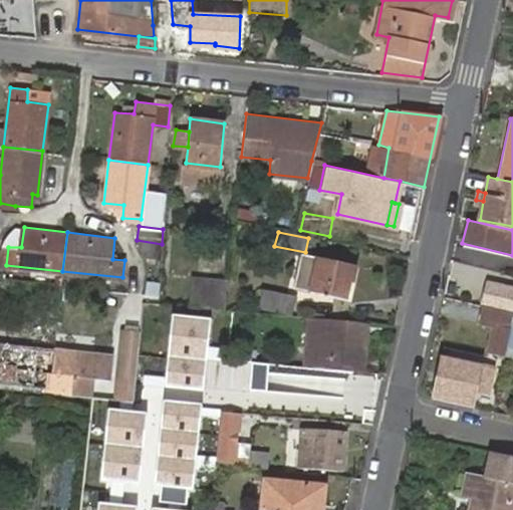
[(147,258),(161,259),(162,244),(137,240),(142,247),(145,253),(147,258)]
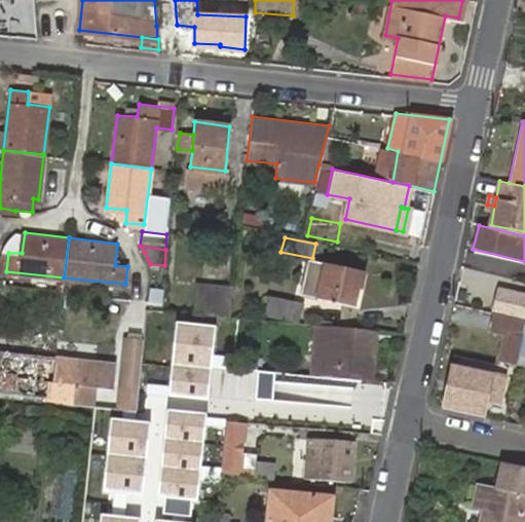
[(321,297),(354,304),(358,289),(360,289),(363,271),(328,264),(321,297)]
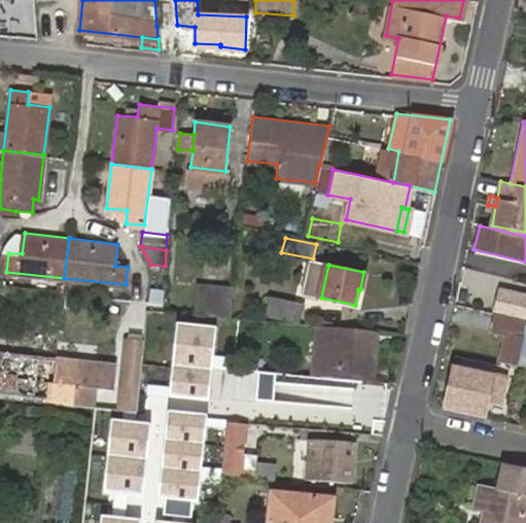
[(199,284),(196,315),(231,318),(234,288),(199,284)]
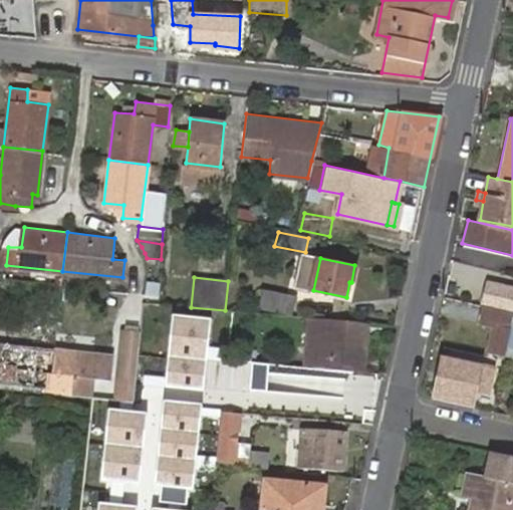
[(512,286),(487,281),(484,300),(512,306),(512,286)]
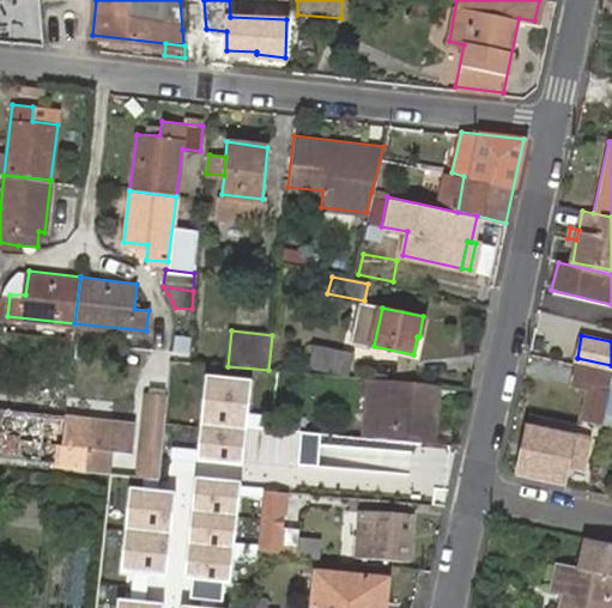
[(313,364),(349,372),(352,353),(316,345),(313,364)]
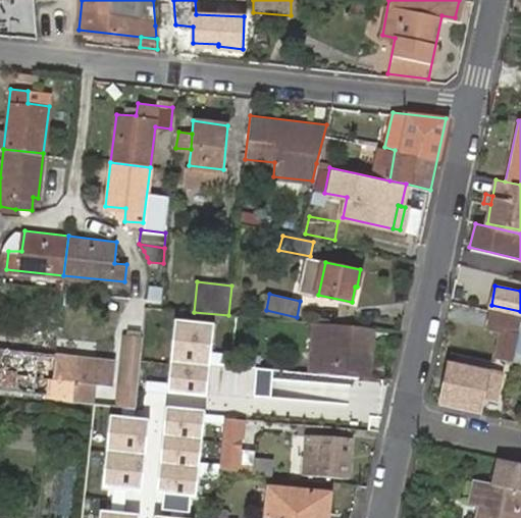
[(520,317),(489,309),(485,325),(506,329),(501,356),(513,359),(513,352),(520,317)]
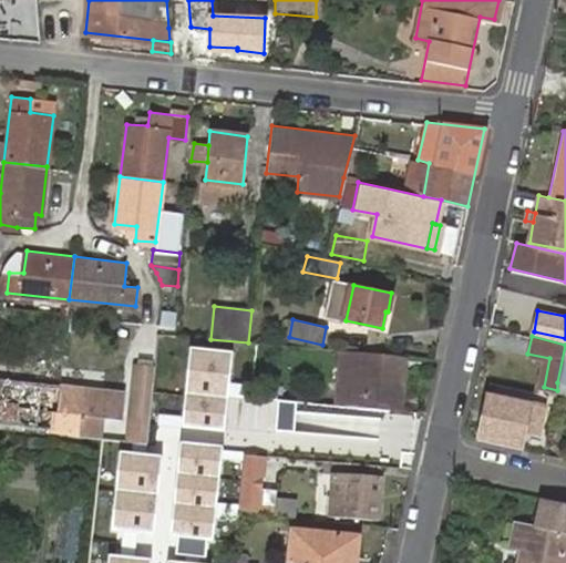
[(192,341),(185,417),(226,420),(233,345),(192,341)]
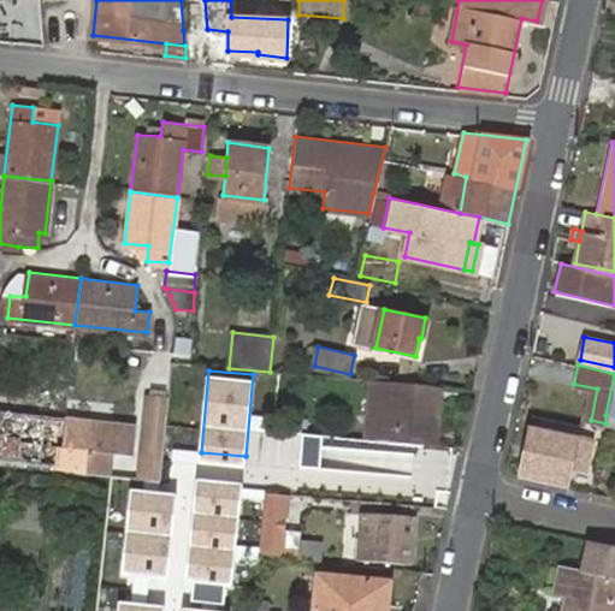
[(429,385),(366,380),(362,438),(423,444),(429,385)]
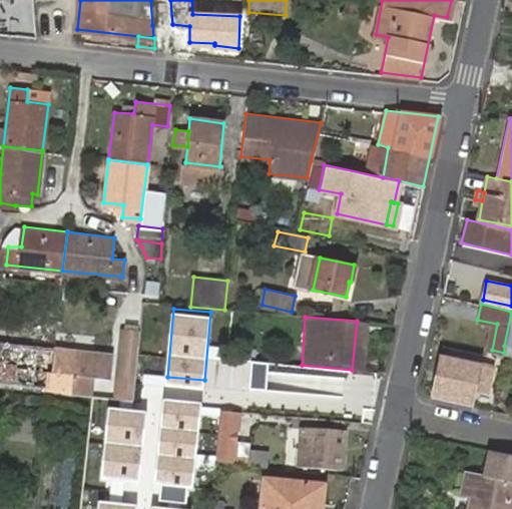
[(368,322),(357,321),(352,370),(364,372),(368,322)]
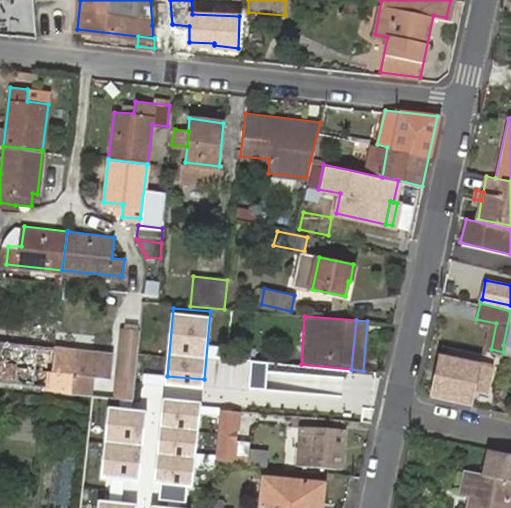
[(123,329),(120,354),(119,371),(132,372),(134,365),(139,324),(126,323),(124,329),(123,329)]
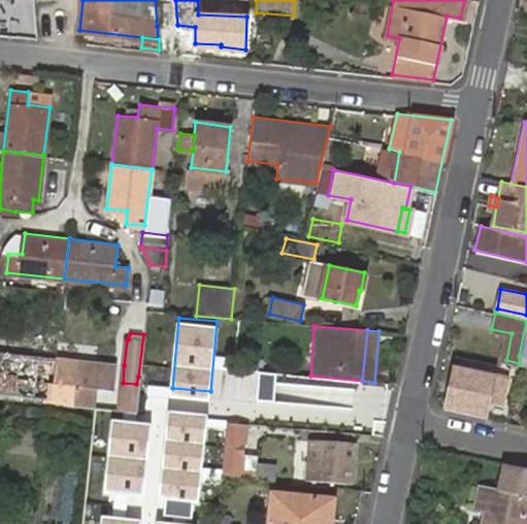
[(53,381),(51,396),(69,398),(94,401),(95,386),(110,387),(113,366),(55,359),(53,381)]
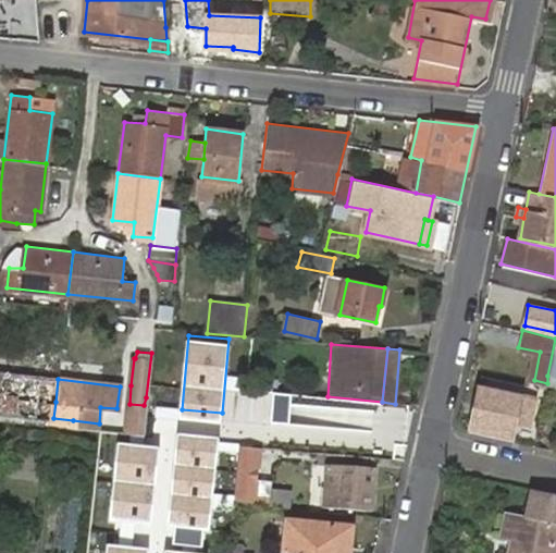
[(476,384),(468,429),(514,439),(516,426),(526,427),(532,397),(521,395),(476,384)]
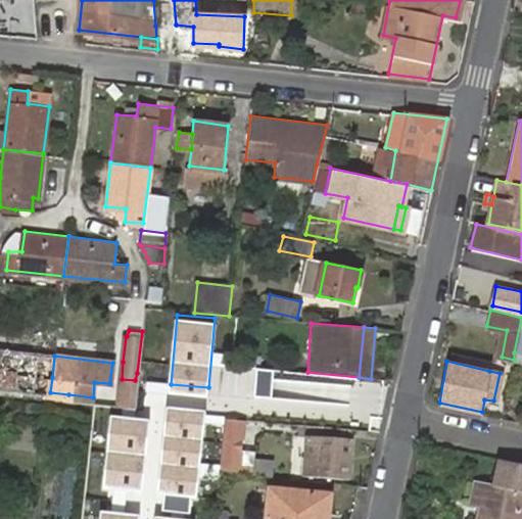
[(122,379),(117,405),(132,407),(135,380),(122,379)]
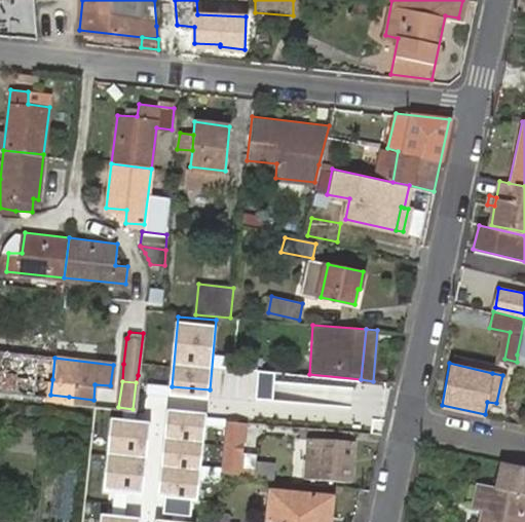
[(50,395),(50,401),(69,403),(69,397),(50,395)]
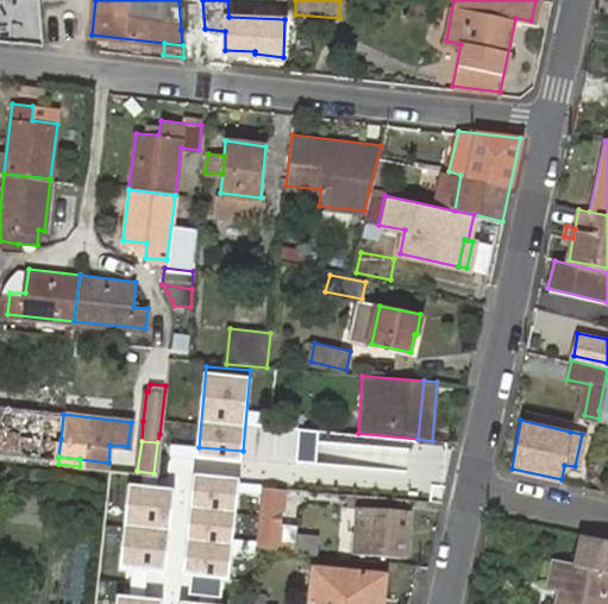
[(195,467),(186,568),(229,572),(237,471),(195,467)]
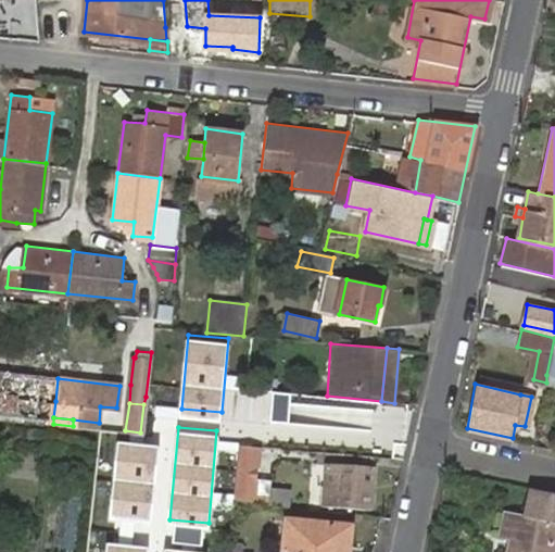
[(115,440),(110,514),(150,517),(155,443),(115,440)]
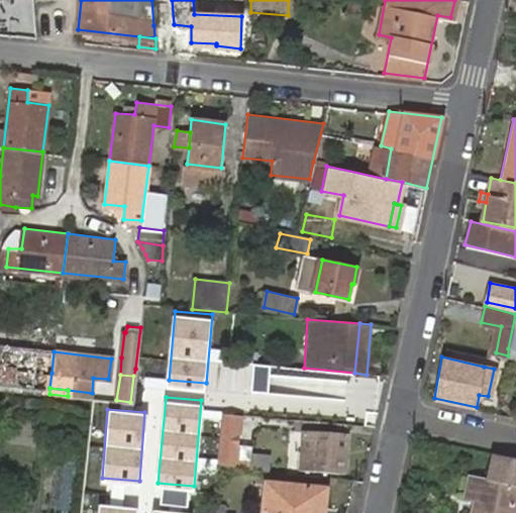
[(241,415),(221,413),(215,465),(269,469),(270,459),(237,454),(241,415)]
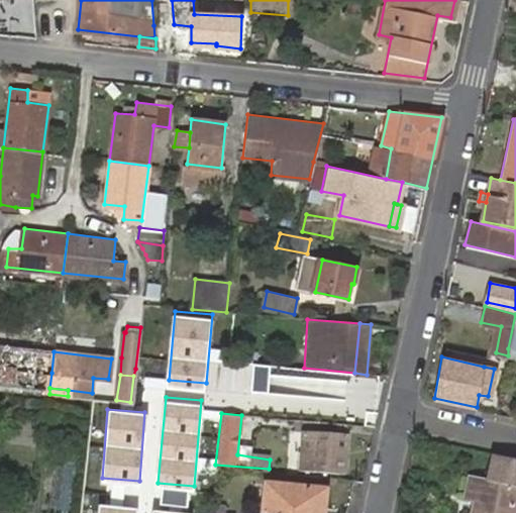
[(302,468),(344,472),(346,433),(306,430),(303,445),(297,445),(296,450),(303,451),(302,468)]
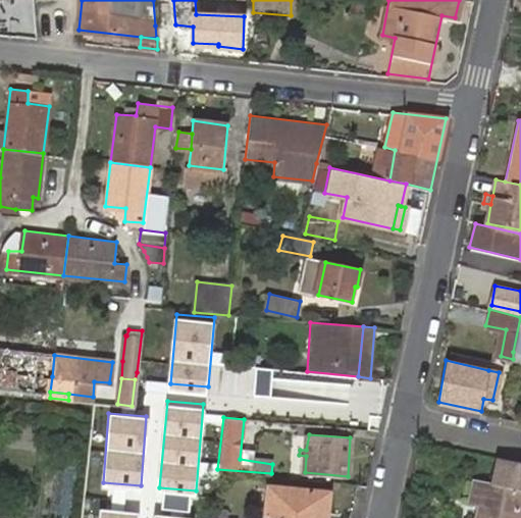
[(520,517),(520,463),(500,459),(493,484),(474,480),(469,502),(477,503),(490,506),(486,517),(520,517)]
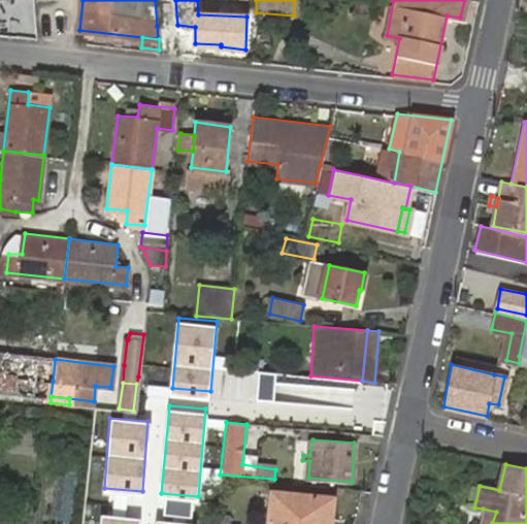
[(235,523),(239,478),(220,477),(215,523),(235,523)]
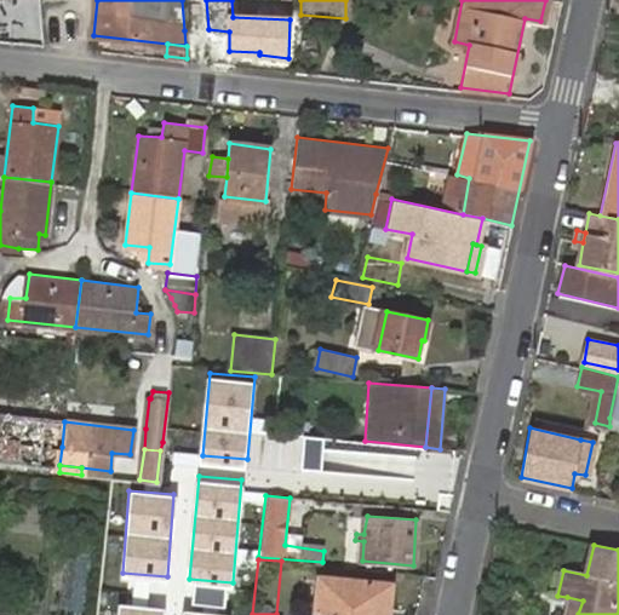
[(296,562),(281,561),(276,614),(315,614),(316,614),(291,611),(296,562)]
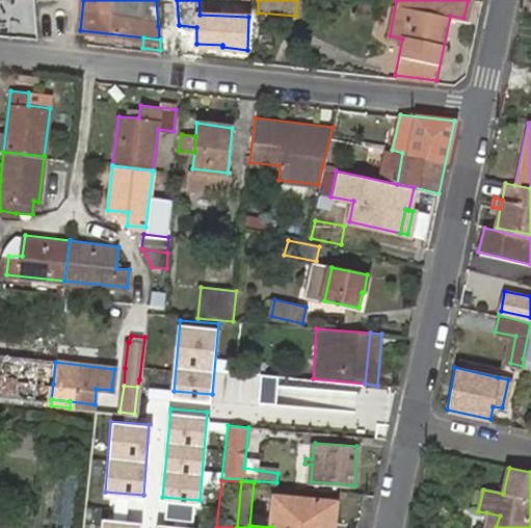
[(271,527),(270,527),(333,527),(336,503),(274,496),(271,527)]
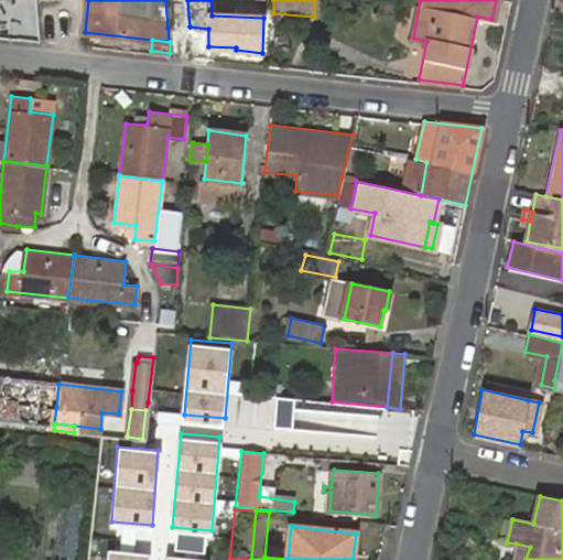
[(526,559),(530,547),(516,544),(511,559),(526,559)]
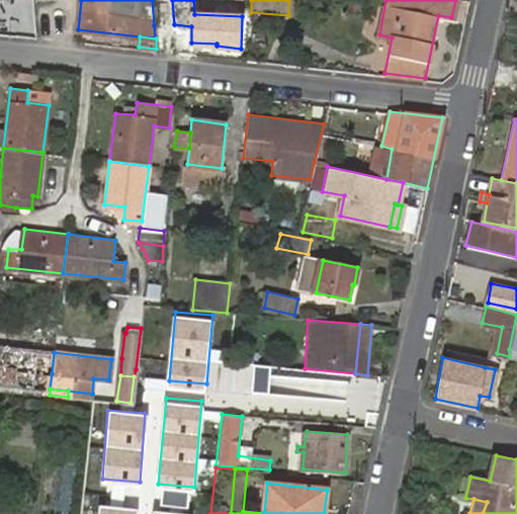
[(103,502),(101,513),(139,513),(140,505),(103,502)]
